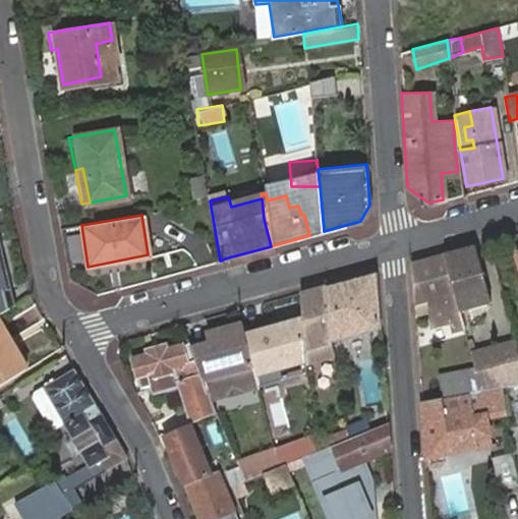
[(0,308),(5,305),(0,296),(0,291),(4,288),(3,282),(9,281),(0,236),(0,308)]
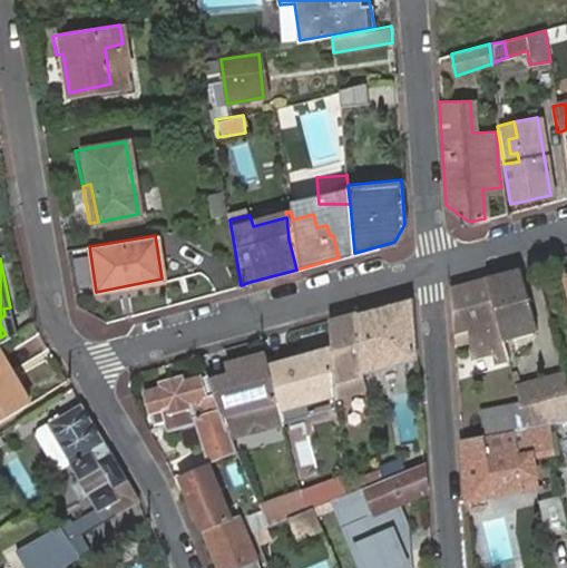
[(449,285),(452,332),(468,327),(485,323),(490,340),(497,358),(507,354),(500,331),(484,276),(449,285)]
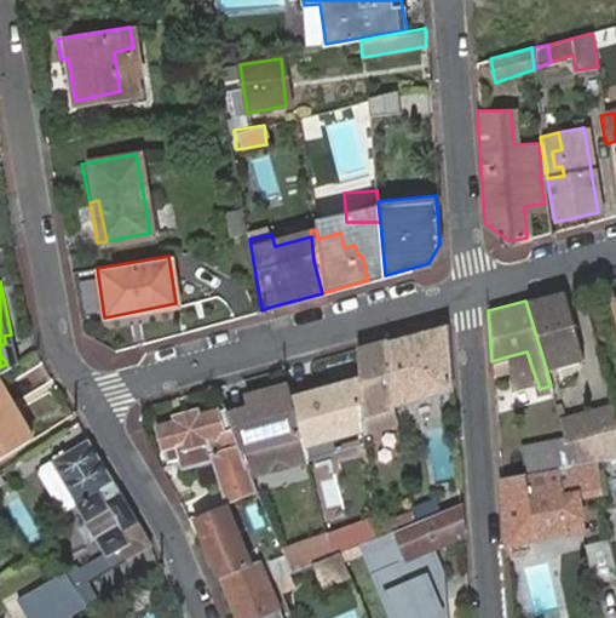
[(391,406),(450,390),(445,324),(439,322),(384,338),(391,406)]
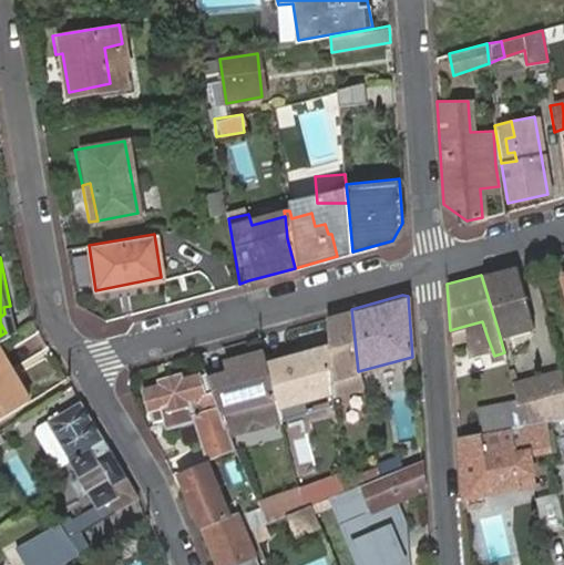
[(342,376),(358,371),(351,309),(325,317),(331,387),(344,382),(342,376)]
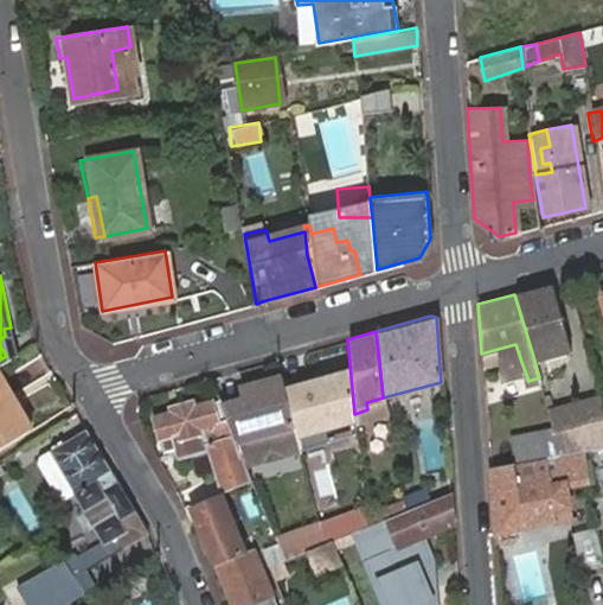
[(324,428),(354,420),(354,414),(347,339),(328,344),(331,363),(293,374),(303,412),(319,408),(324,428)]
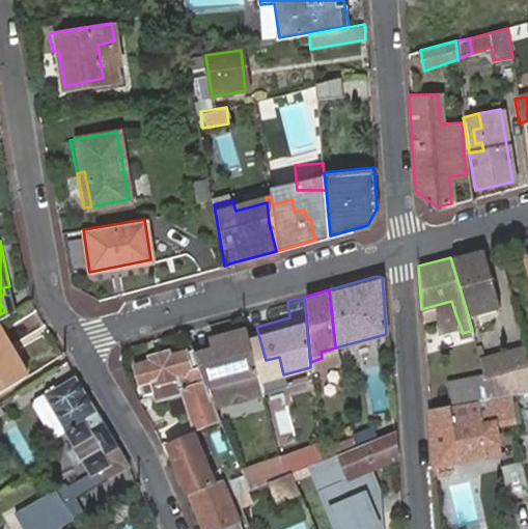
[(441,322),(456,316),(451,301),(436,305),(441,322)]
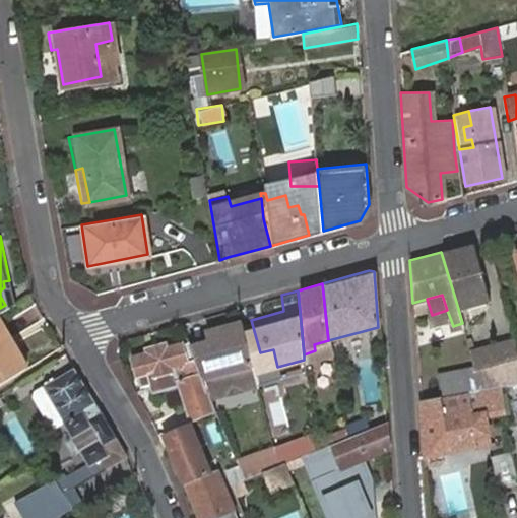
[(0,378),(26,363),(0,318),(0,378)]
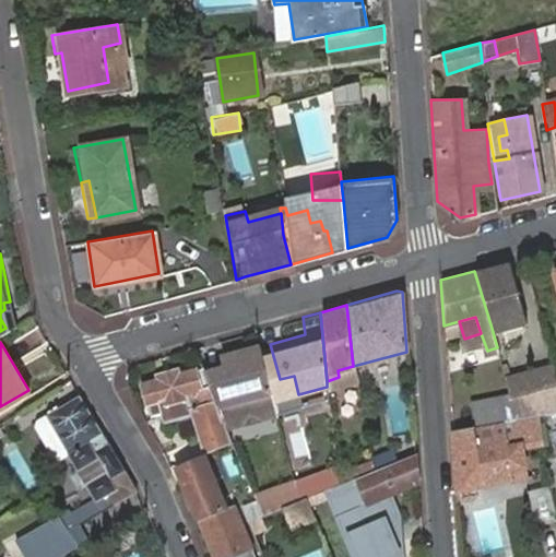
[(273,413),(262,374),(256,347),(221,356),(223,367),(198,374),(211,427),(211,429),(253,418),(273,413)]
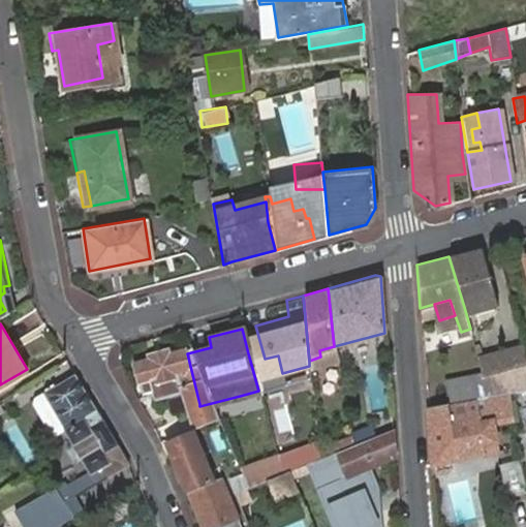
[(484,373),(491,395),(511,392),(525,389),(525,353),(523,343),(478,355),(484,373)]
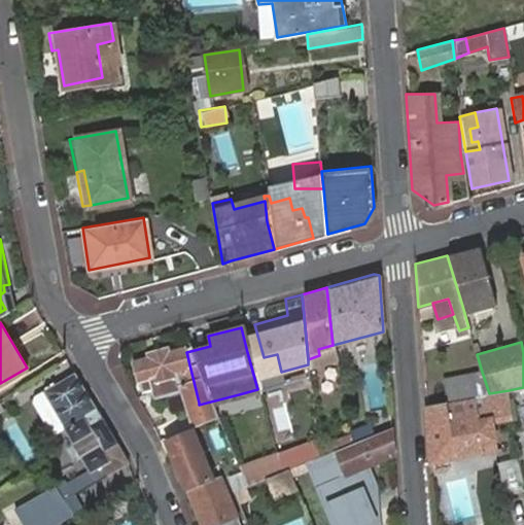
[(180,385),(190,426),(203,422),(199,405),(199,403),(184,348),(165,353),(163,349),(146,353),(147,358),(131,362),(138,391),(150,390),(152,396),(177,390),(176,386),(180,385)]
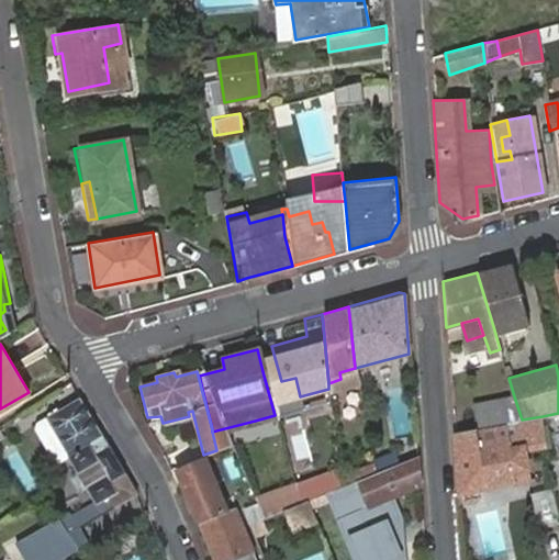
[(295,378),(281,381),(287,400),(300,396),(295,378)]
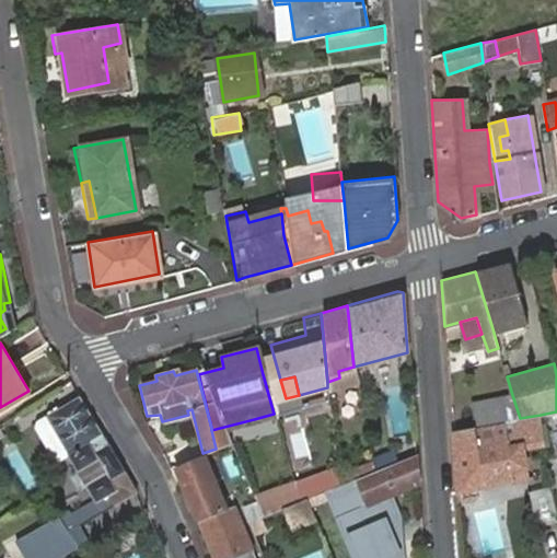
[(472,402),(474,426),(520,418),(512,395),(472,402)]
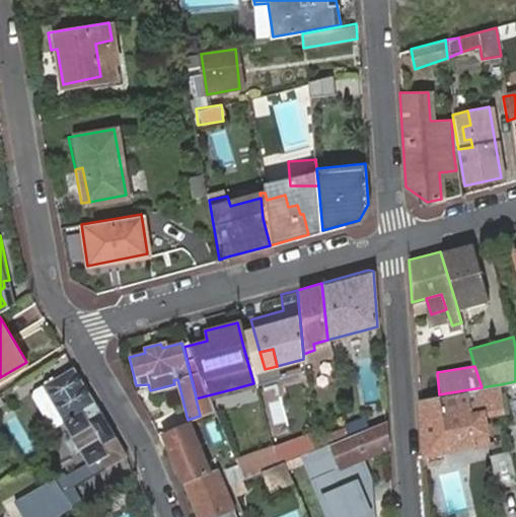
[(125,454),(71,367),(35,388),(33,393),(51,423),(56,423),(62,420),(87,461),(93,458),(95,462),(102,458),(107,464),(125,454)]
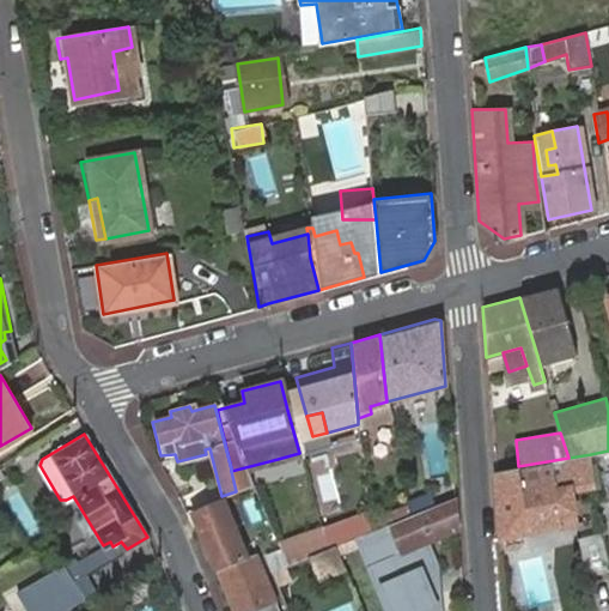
[(518,466),(494,471),(498,538),(574,524),(568,485),(595,481),(591,454),(568,458),(518,466)]
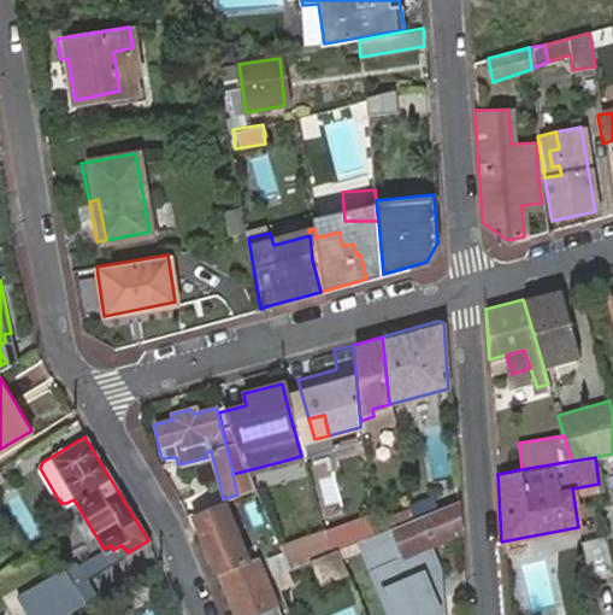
[(220,501),(190,513),(225,614),(270,614),(252,562),(243,564),(220,501)]
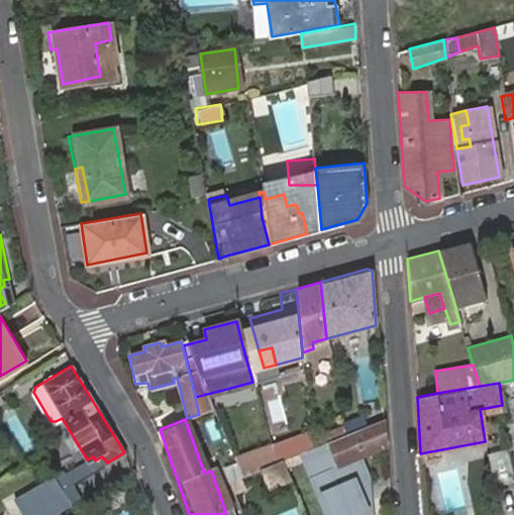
[(357,458),(385,447),(382,419),(345,434),(312,448),(308,450),(299,453),(318,498),(322,497),(329,514),(360,514),(358,512),(366,509),(353,482),(365,477),(366,477),(357,458)]
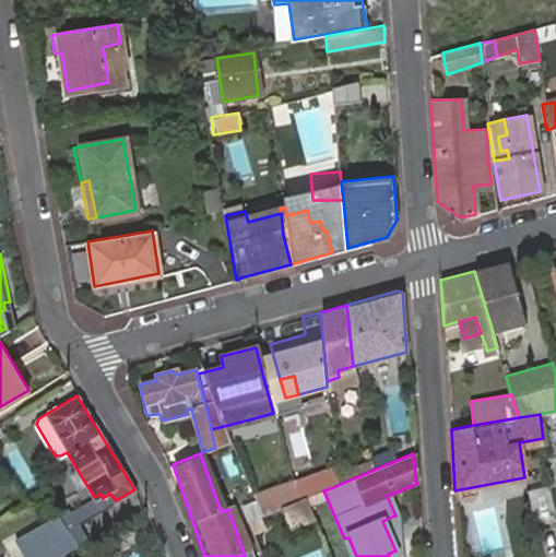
[(117,504),(135,493),(134,489),(116,500),(117,504)]
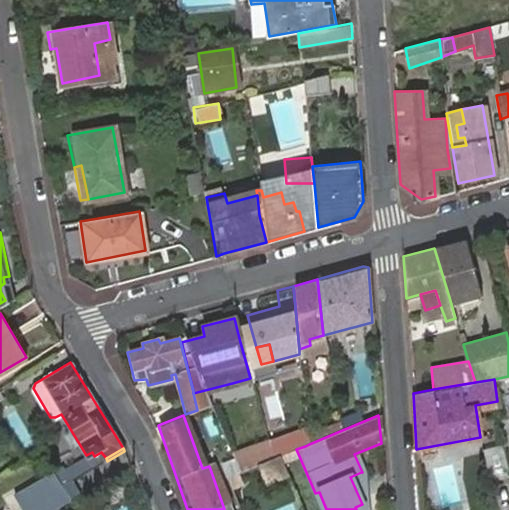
[(49,509),(68,500),(61,485),(53,470),(52,472),(15,494),(24,509),(49,509)]
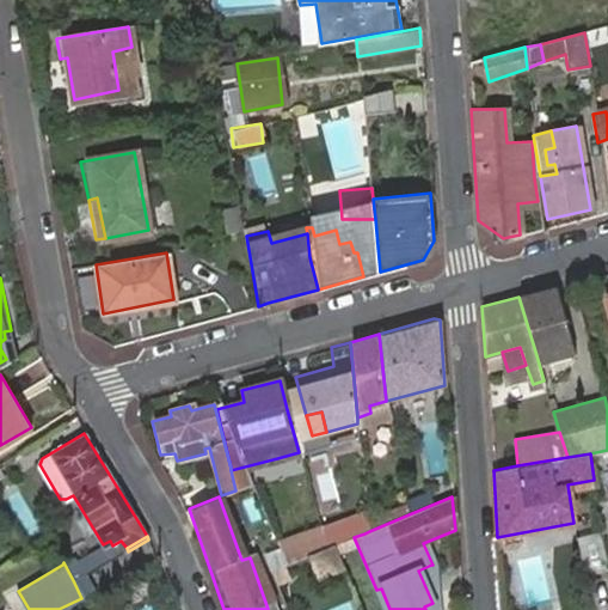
[(435,609),(431,565),(418,571),(433,603),(424,607),(425,609),(390,609),(381,589),(376,590),(385,609),(435,609)]
